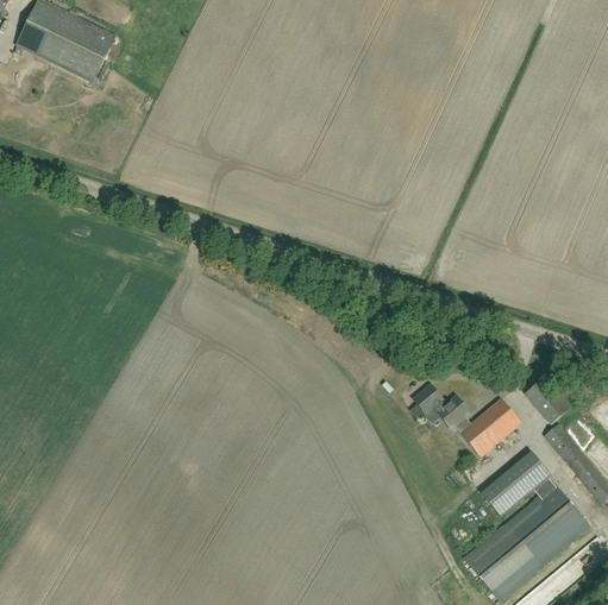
[(92,81),(110,44),(114,36),(39,0),(36,0),(33,6),(20,33),(16,44),(92,81)]
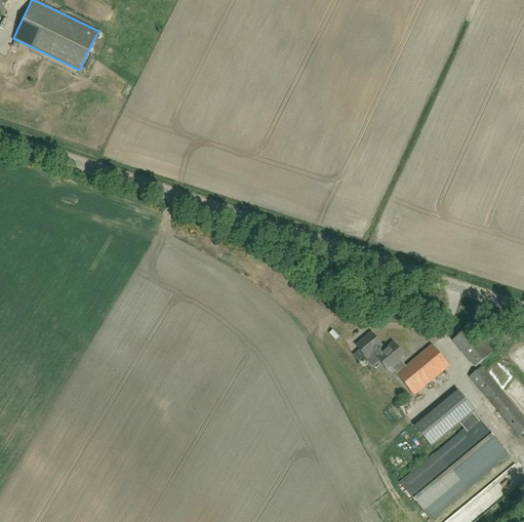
[(452,338),(475,365),(491,350),(469,324),(452,338)]
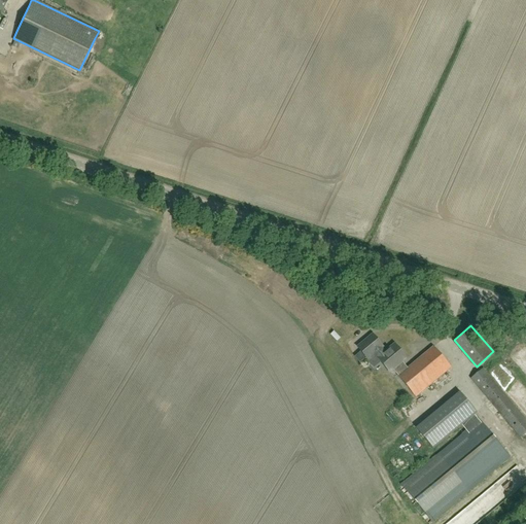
[(377,356),(385,349),(382,344),(383,343),(374,330),(356,345),(359,349),(353,354),(358,360),(364,355),(365,357),(373,351),(377,356)]
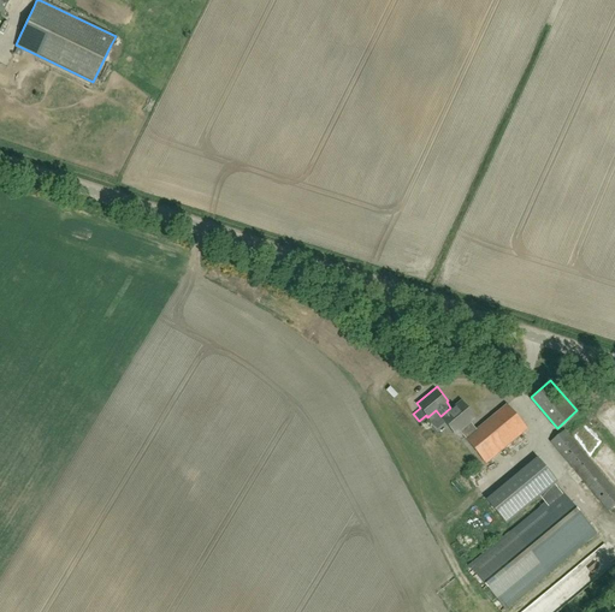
[(450,408),(441,416),(439,416),(453,433),(457,429),(465,438),(463,438),(484,462),(526,427),(506,403),(474,429),(467,421),(474,416),(461,399),(450,408)]
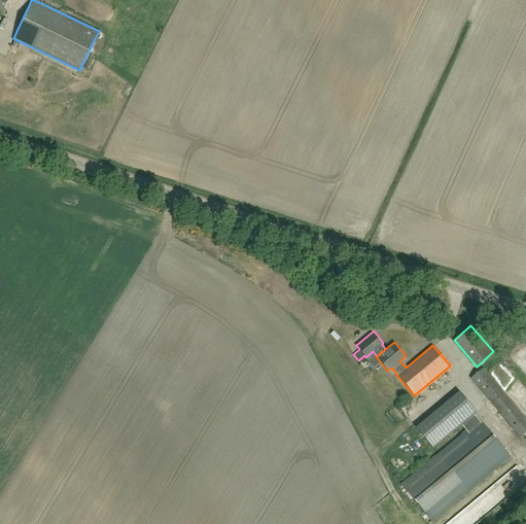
[(525,430),(525,417),(484,364),(471,375),(520,437),(525,430)]
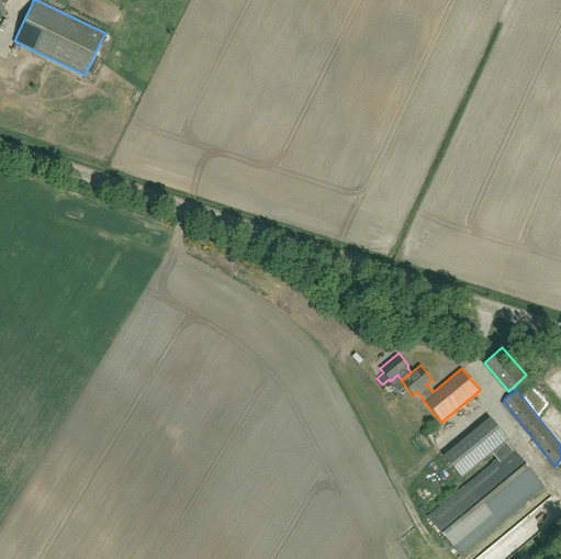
[(461,477),(491,451),(496,458),(509,447),(504,440),(507,438),(490,417),(444,456),(461,477)]
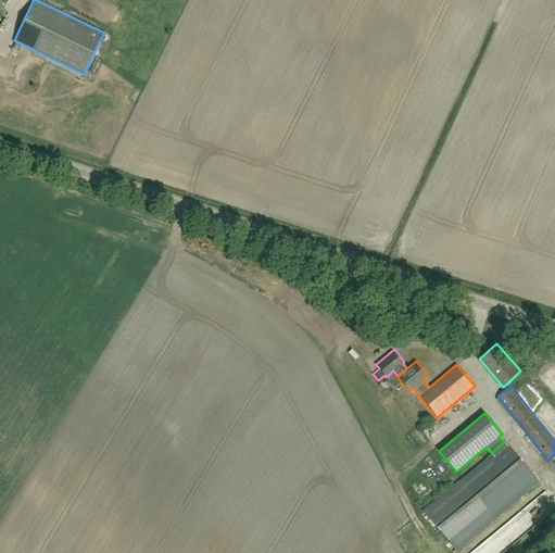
[(542,491),(504,520),(516,536),(551,508),(544,500),(547,498),(542,491)]
